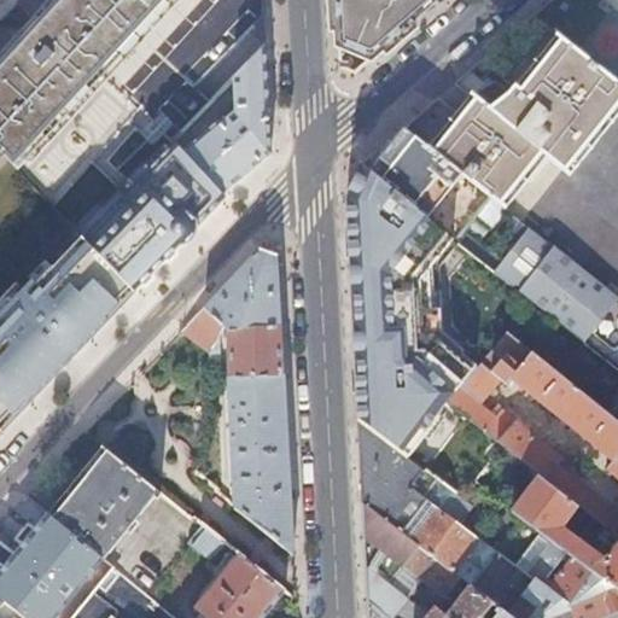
[(0,149),(1,151),(16,167),(105,69),(168,0),(58,0),(50,10),(0,64),(0,149)]
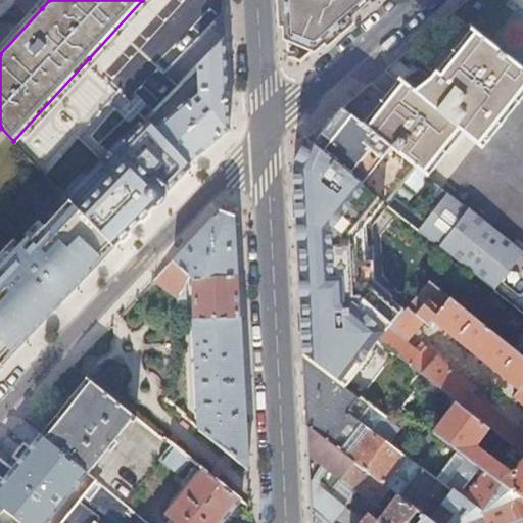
[(282,0),(285,40),(313,50),(352,17),(371,0),(282,0)]
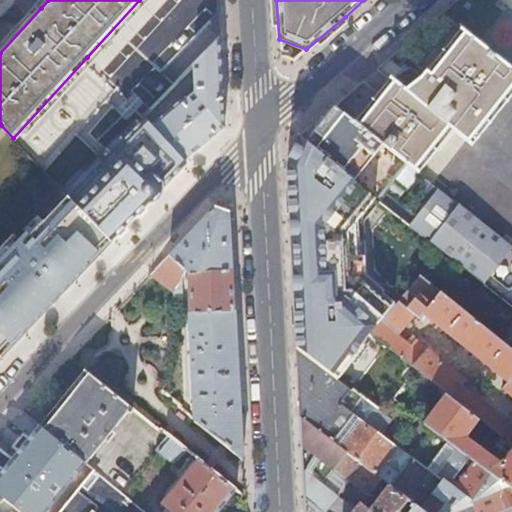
[(355,120),(355,121),(383,143),(382,144),(406,163),(412,167),(446,124),(466,140),(511,82),(511,68),(495,55),(481,44),(466,32),(461,28),(460,29),(461,30),(444,50),(443,51),(444,51),(427,71),(426,71),(422,76),(412,69),(412,70),(413,71),(401,85),(389,76),(388,77),(389,78),(394,82),(382,97),(377,103),(372,99),(372,100),(356,120),(355,120)]
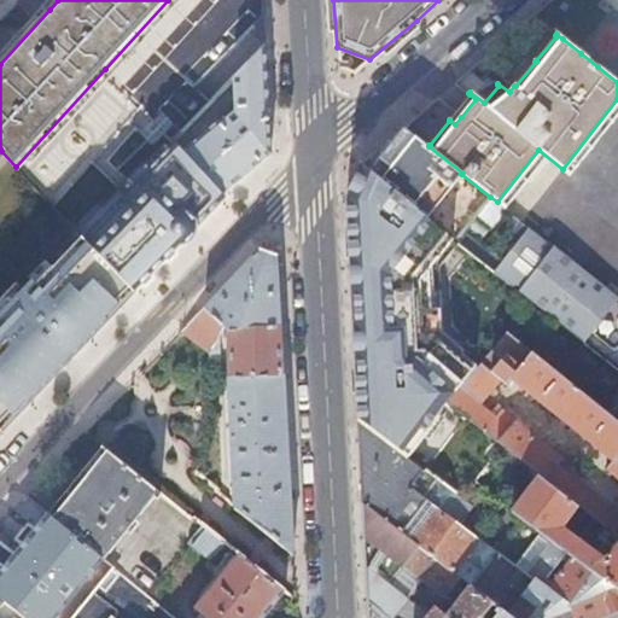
[(216,117),(184,151),(222,191),(223,192),(246,172),(270,152),(268,103),(264,47),(227,86),(215,98),(173,140),(175,141),(234,82),(231,108),(219,120),(216,117)]
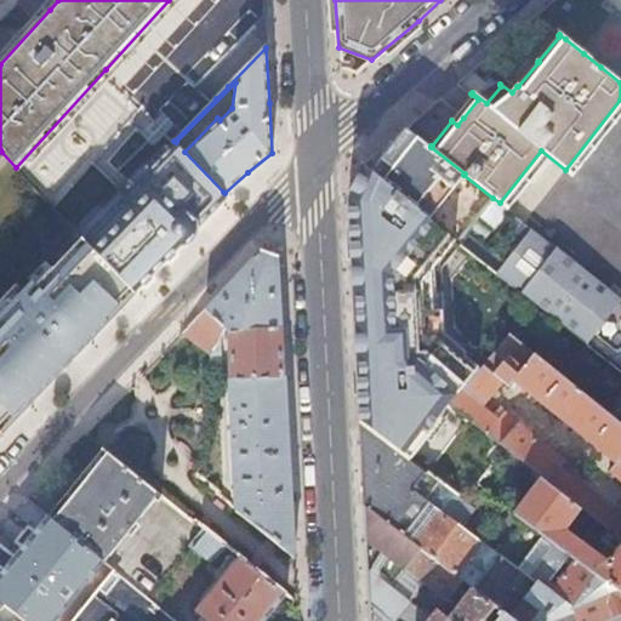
[(472,95),(451,120),(457,125),(463,118),(478,100),(472,95)]
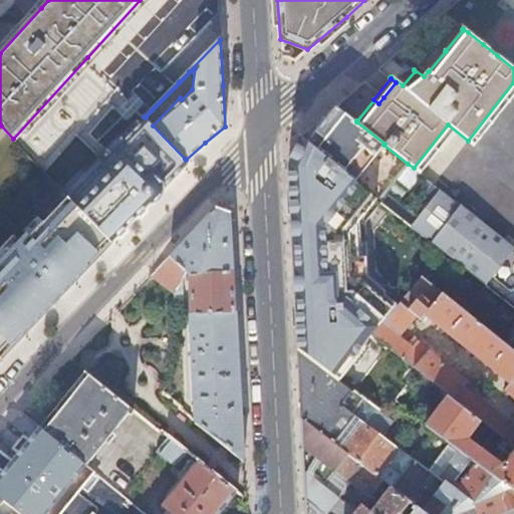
[(356,121),(335,104),(325,113),(310,127),(300,136),(378,198),(379,199),(408,164),(383,145),(384,144),(356,121)]
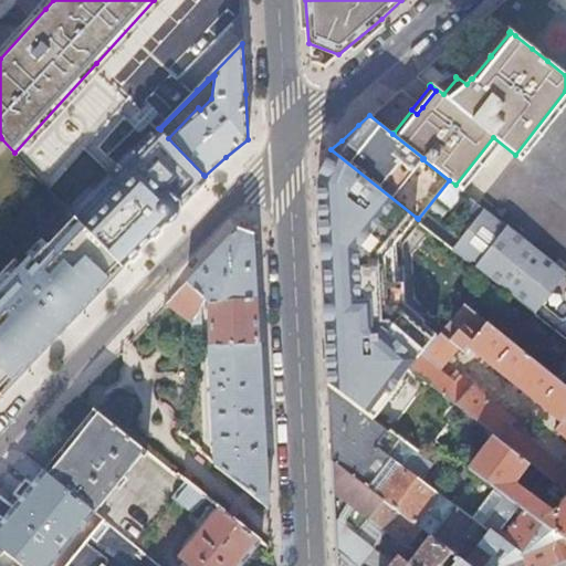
[(65,205),(75,215),(118,260),(156,222),(203,175),(168,138),(160,129),(158,128),(152,121),(65,205)]
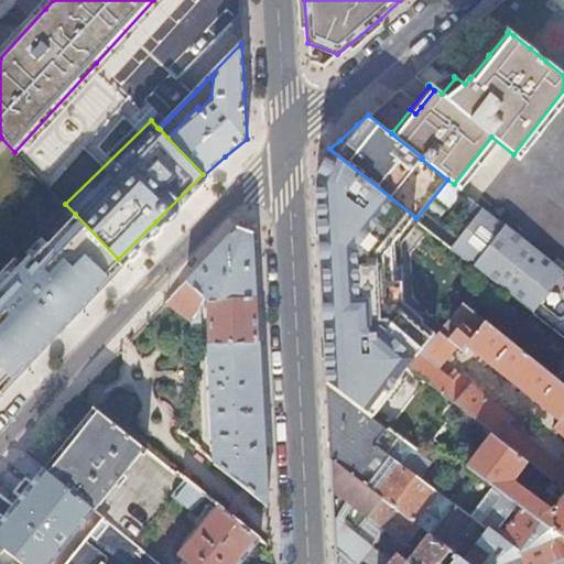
[(415,217),(329,149),(316,182),(316,184),(316,191),(320,238),(322,285),(324,331),(326,384),(371,415),(408,367),(423,349),(435,335),(418,321),(414,325),(404,317),(396,266),(390,267),(393,243),(415,217)]
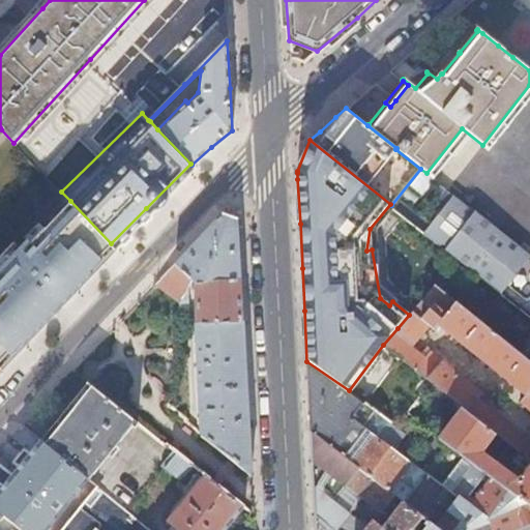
[(506,236),(427,173),(420,169),(391,205),(431,237),(473,271),(489,253),(458,229),(465,219),(498,245),(506,236)]
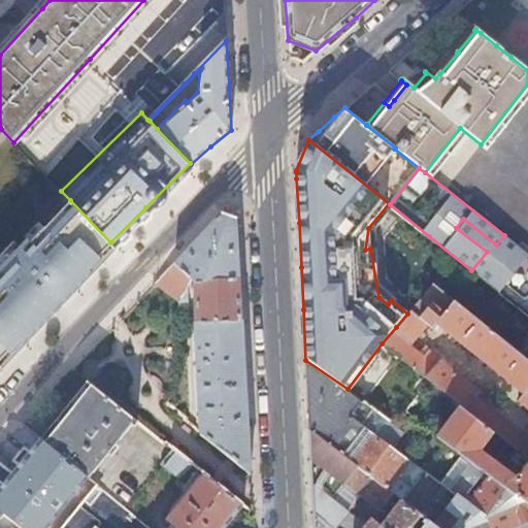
[(0,368),(1,369),(15,355),(29,339),(47,321),(81,285),(116,249),(114,246),(110,242),(70,200),(31,242),(27,238),(0,267),(0,368)]
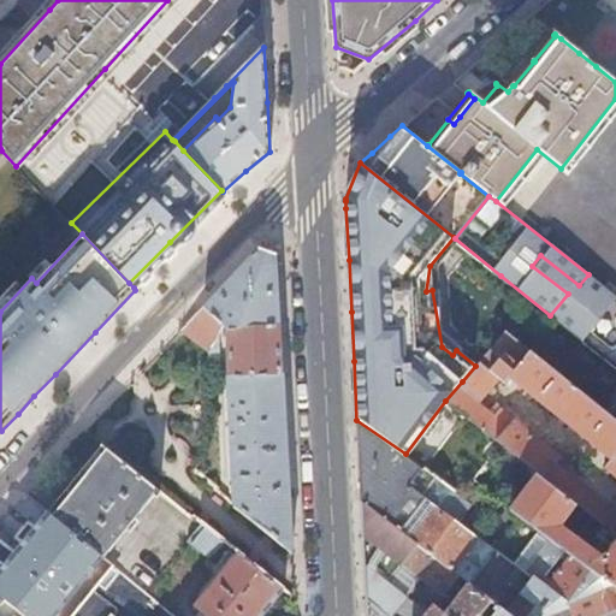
[(213,295),(189,321),(212,339),(223,326),(227,331),(234,504),(242,511),(284,545),(292,552),(289,471),(280,303),(278,255),(258,248),(213,295)]
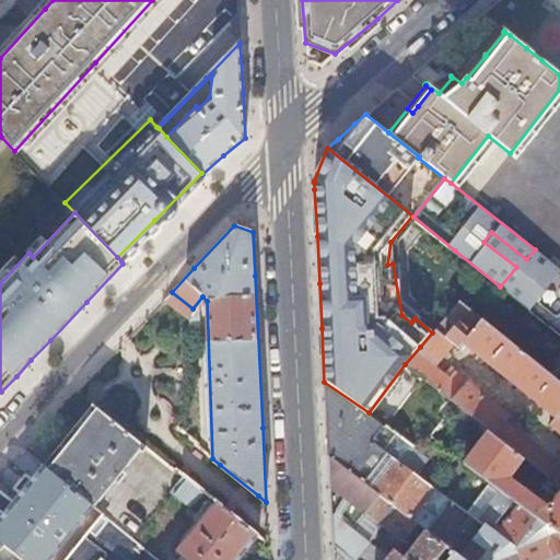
[(558,268),(535,249),(526,259),(550,278),(558,268)]
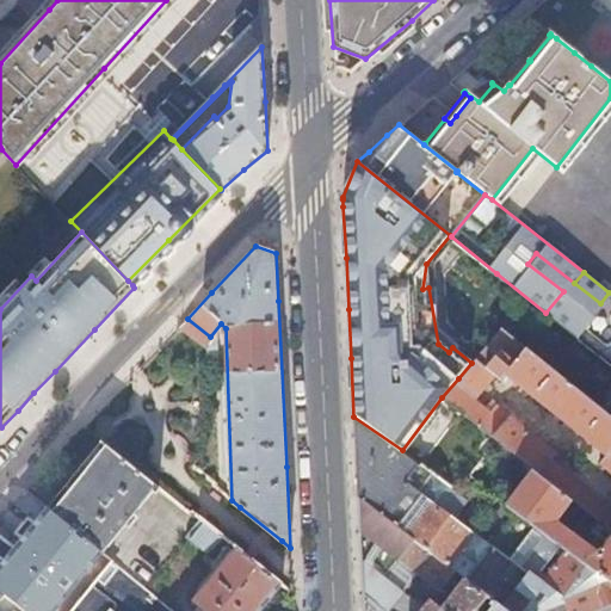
[(567,294),(563,291),(545,313),(549,315),(567,294)]
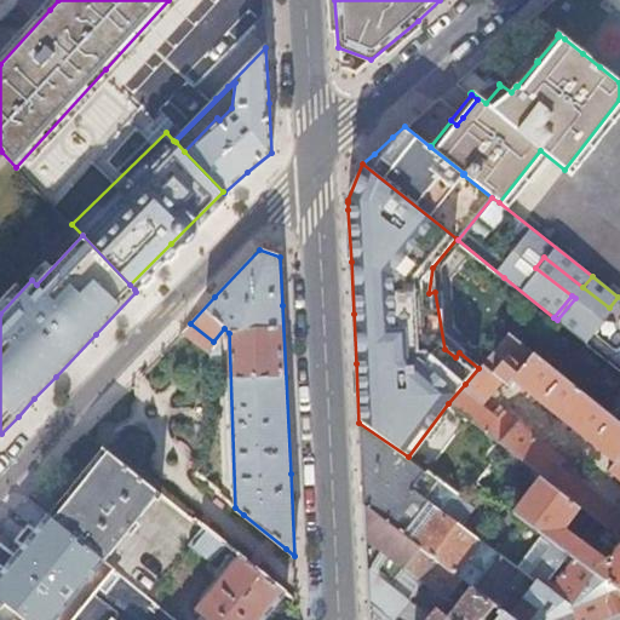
[(619,298),(618,297),(609,308),(601,317),(575,298),(557,320),(619,371),(619,298)]
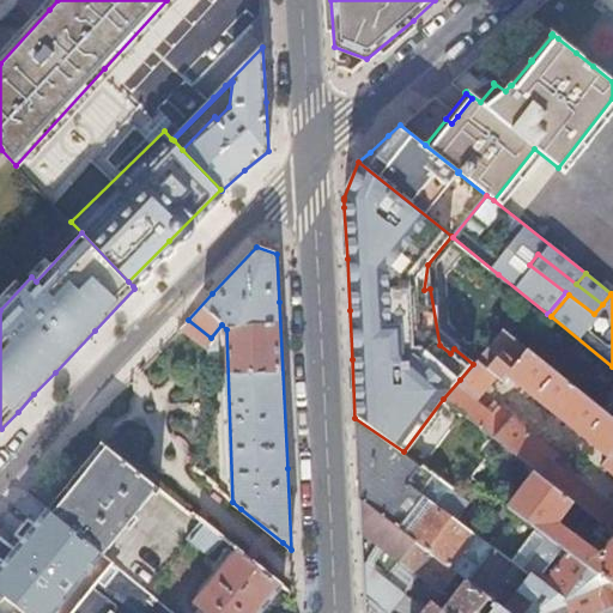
[(612,418),(504,329),(491,344),(473,364),(460,380),(443,399),(457,410),(492,438),(536,472),(541,477),(556,489),(574,503),(588,514),(612,533),(612,508),(553,461),(559,455),(499,408),(495,414),(478,401),(497,376),(504,382),(509,376),(610,457),(602,465),(612,473),(612,418)]
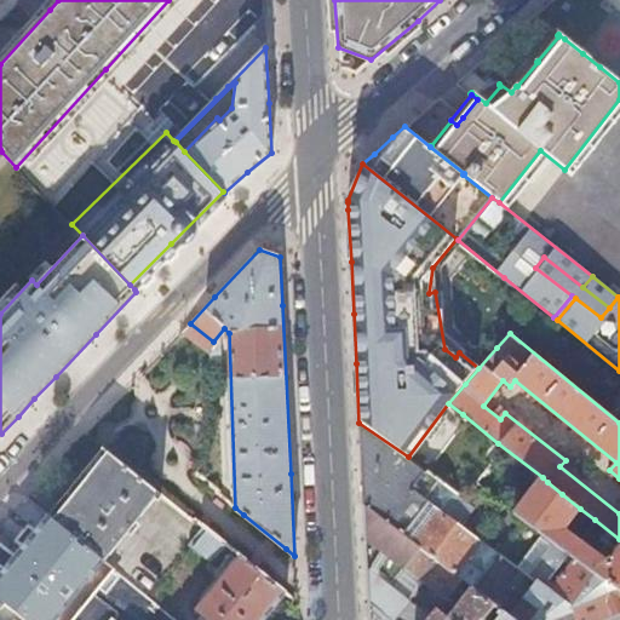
[(408,457),(359,423),(360,438),(361,448),(413,488),(428,470),(408,457)]
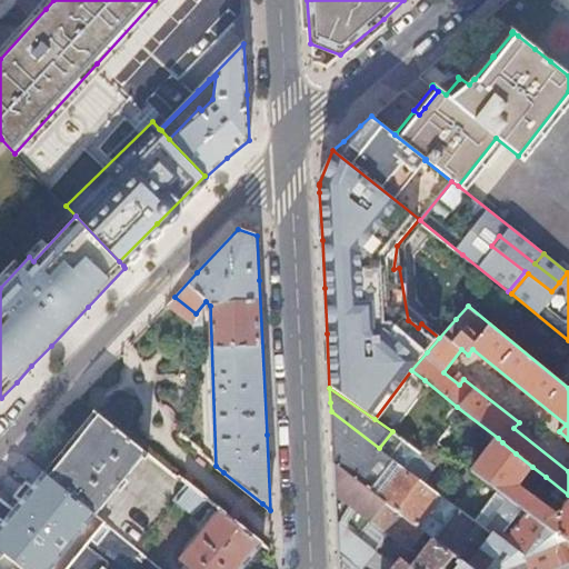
[(379,448),(331,411),(332,440),(333,466),(341,471),(409,522),(415,527),(428,509),(440,495),(422,481),(408,470),(379,448)]
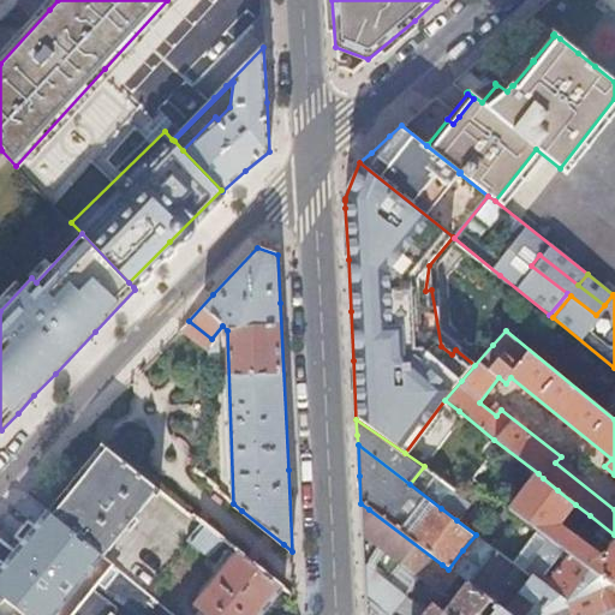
[(143,478),(106,449),(53,515),(103,556),(154,495),(156,496),(160,493),(143,478)]
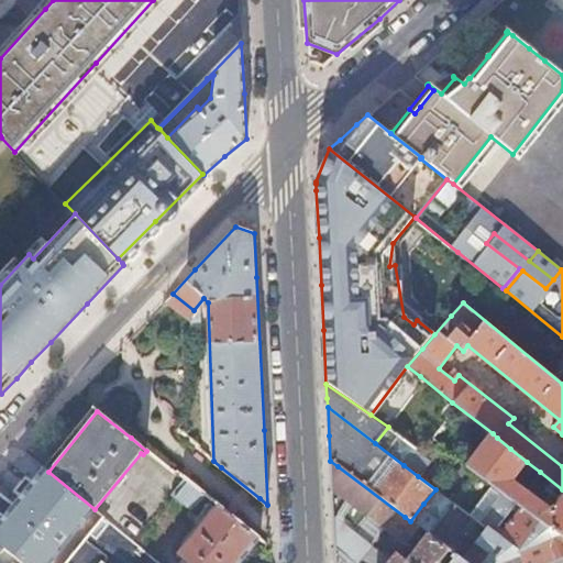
[(562,489),(540,472),(526,490),(511,479),(527,462),(510,449),(497,438),(493,433),(467,465),(492,485),(544,525),(545,525),(562,537),(562,489)]
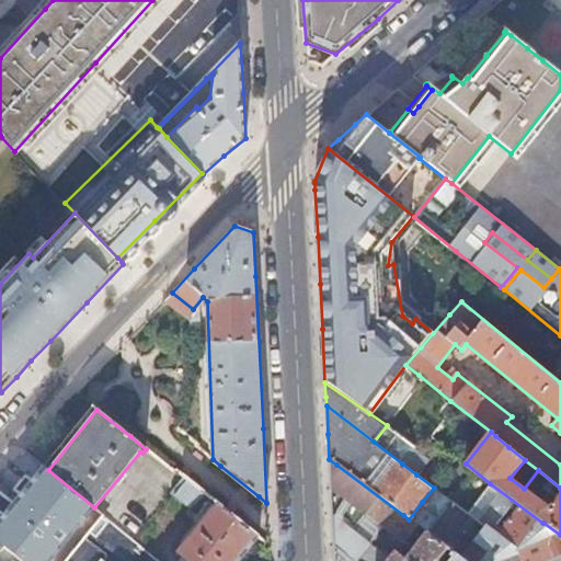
[(416,474),(431,456),(415,445),(402,464),(416,474)]
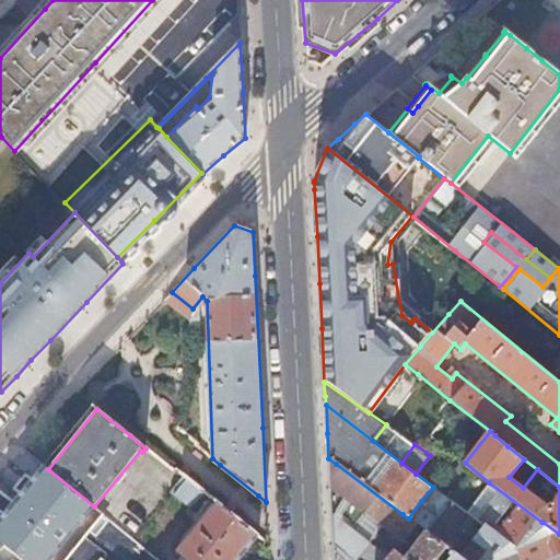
[(336,464),(328,458),(329,485),(382,523),(404,538),(416,524),(408,518),(403,514),(336,464)]
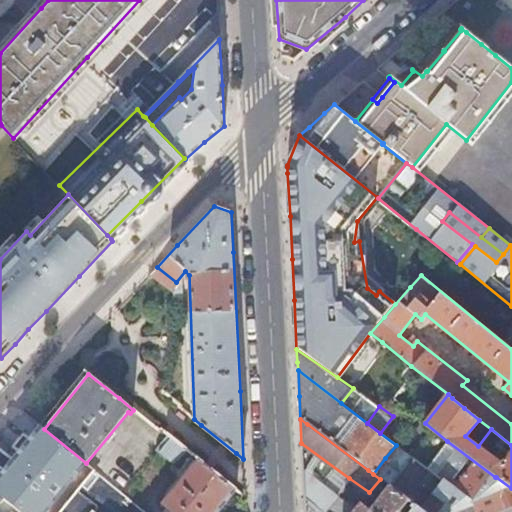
[(44,429),(39,425),(14,459),(0,449),(0,502),(1,503),(5,499),(21,511),(58,511),(93,468),(86,463),(44,429)]
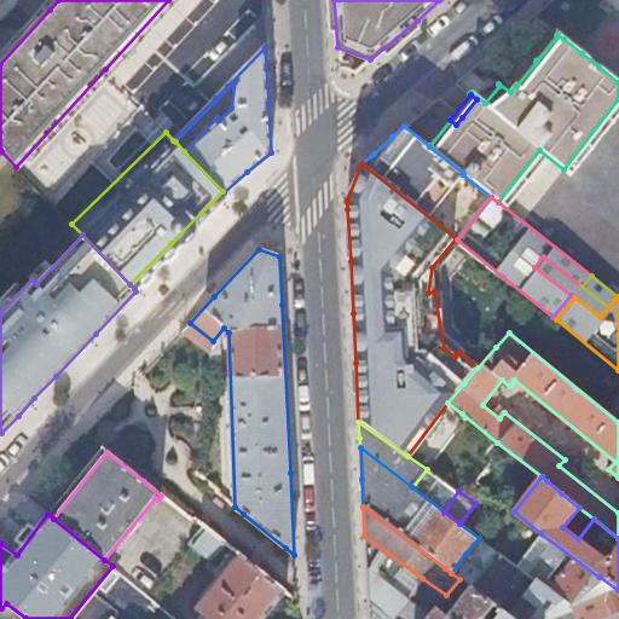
[(203,526),(189,543),(213,562),(212,563),(224,573),(195,609),(206,618),(262,618),(285,590),(264,573),(239,554),(227,544),(203,526)]
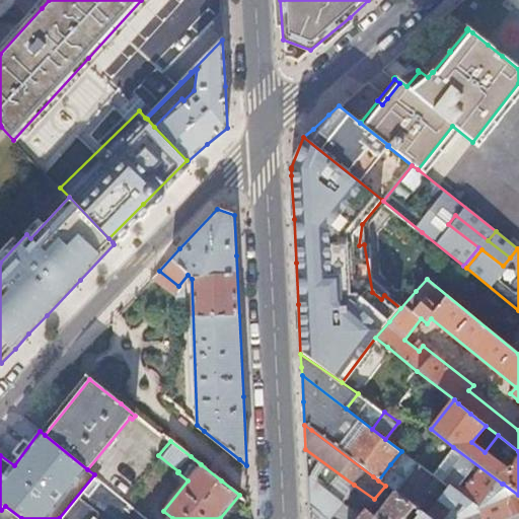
[(495,518),(513,512),(518,509),(518,495),(503,484),(502,484),(453,447),(448,454),(475,475),(461,494),(494,518),(495,518)]
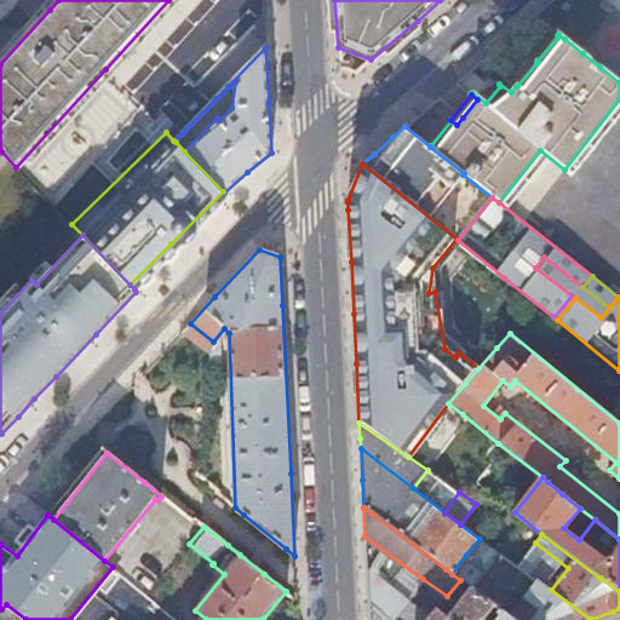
[(423,579),(365,537),(366,552),(367,567),(409,598),(423,579)]
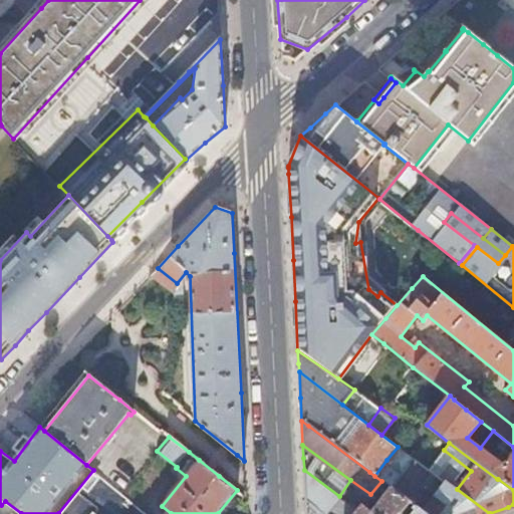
[(425,489),(387,460),(374,476),(381,481),(391,488),(393,489),(413,504),(425,489)]
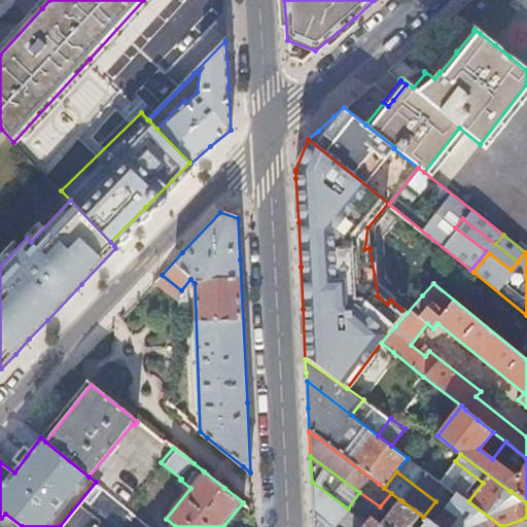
[(313,513),(332,526),(334,526),(348,508),(312,482),(313,513)]
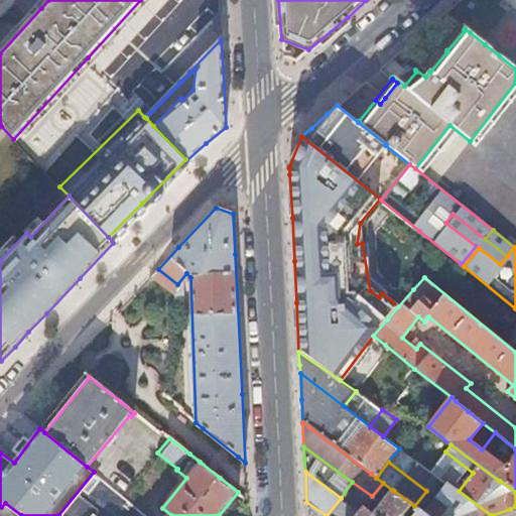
[(491,515),(459,491),(447,483),(423,513),(427,515),(491,515)]
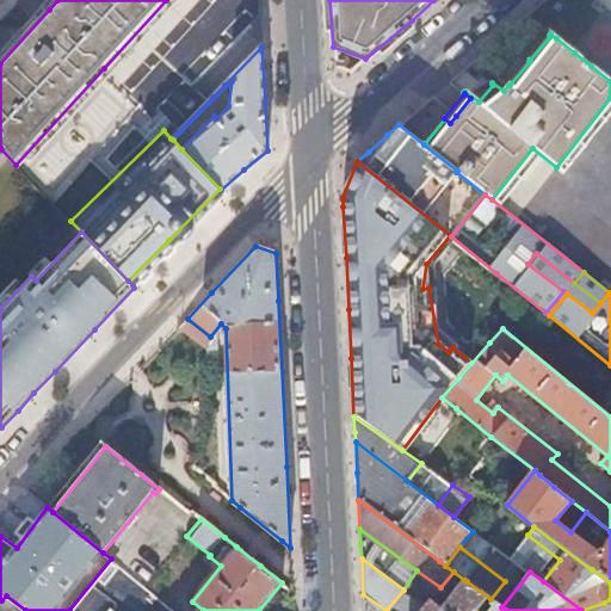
[(506,610),(501,608),(491,599),(467,581),(464,580),(442,609),(430,602),(421,610),(506,610)]
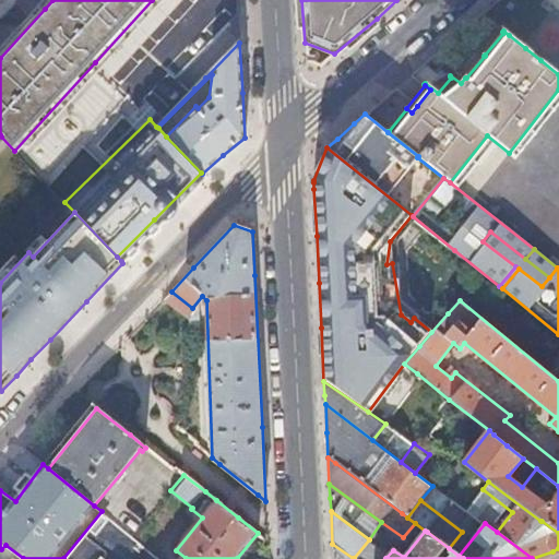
[(353,558),(332,544),(333,558),(353,558)]
